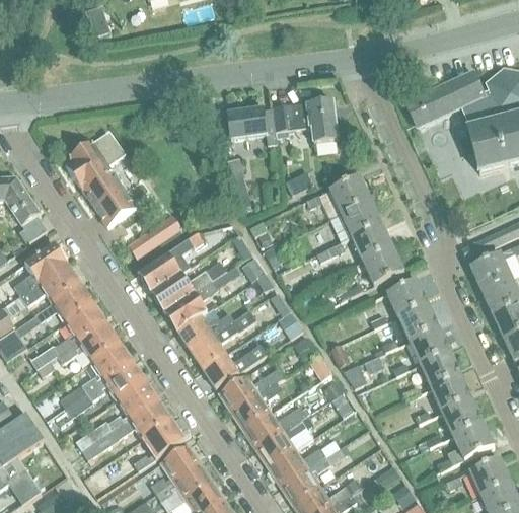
[(103,0),(88,7),(102,34),(119,26),(105,0),(103,0)]
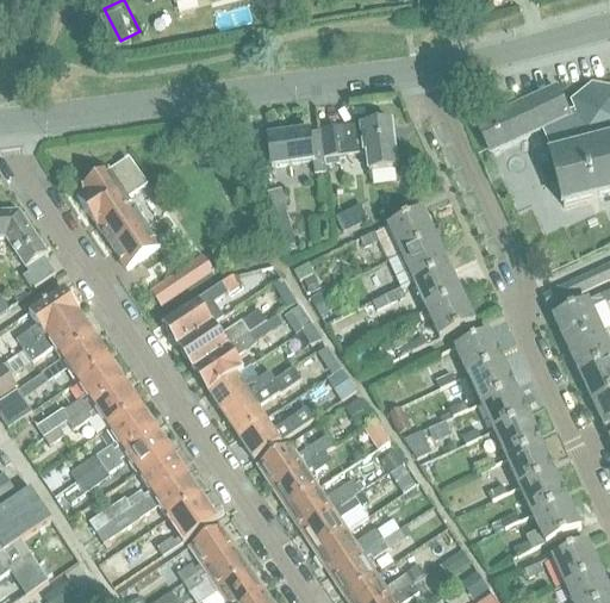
[(609,81),(593,80),(571,97),(572,106),(567,109),(558,86),(478,122),(491,150),(543,125),(554,149),(551,150),(564,201),(609,190),(609,81)]
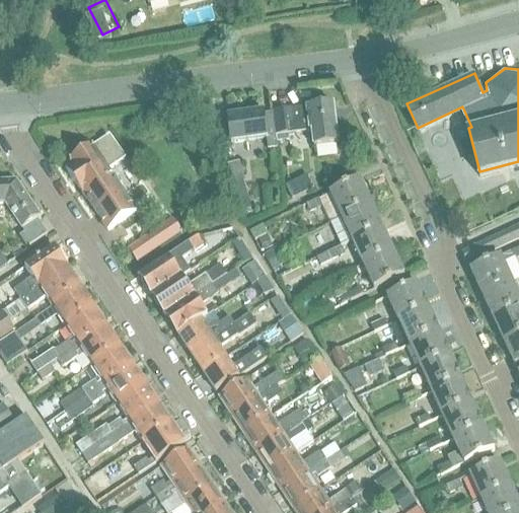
[(272,106),(273,107),(276,135),(287,133),(285,120),(294,119),(293,117),(307,115),(309,127),(312,127),(314,142),(337,139),(332,99),(272,106)]
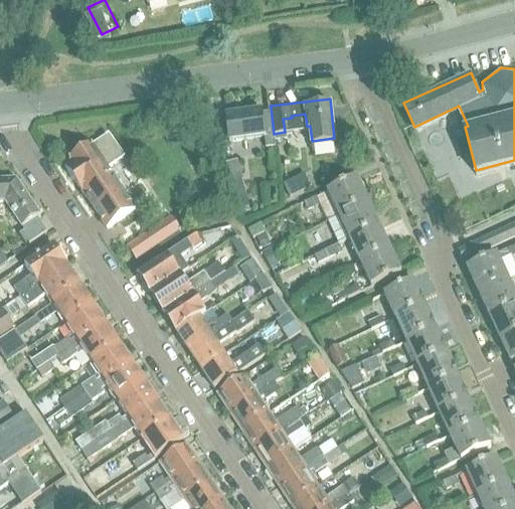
[(274,134),(271,107),(263,108),(261,106),(225,110),(228,136),(263,132),(264,143),(274,142),(273,134),(274,134)]
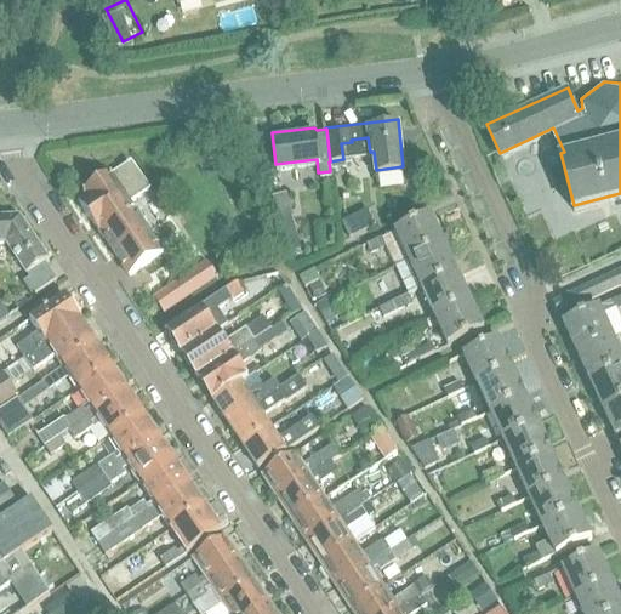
[(129,198),(148,186),(131,160),(112,174),(109,170),(84,186),(85,187),(83,189),(84,192),(78,195),(98,228),(101,229),(129,271),(161,249),(129,198)]
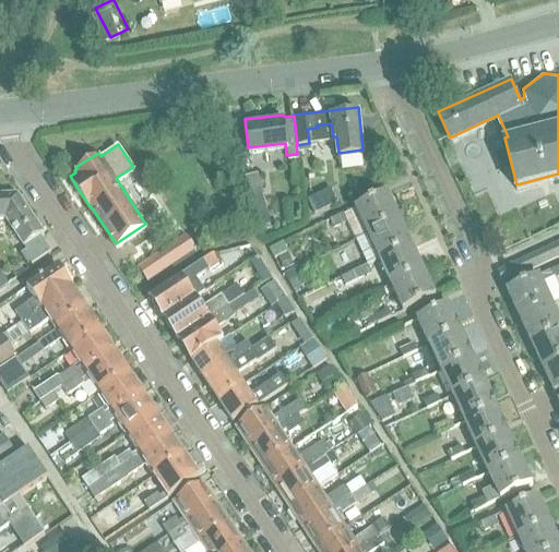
[(142,166),(127,172),(138,199),(153,192),(142,166)]
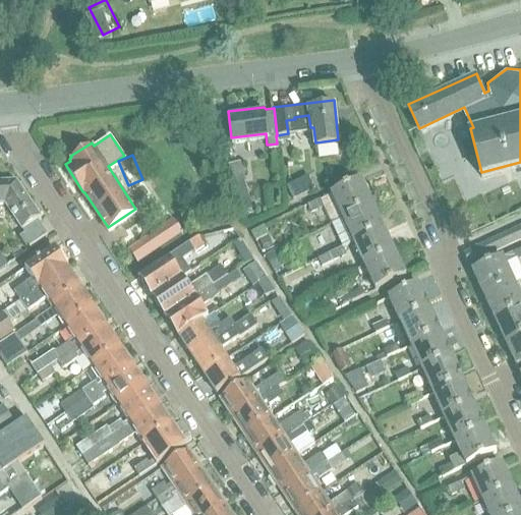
[(229,161),(237,193),(245,191),(242,179),(244,178),(240,158),(229,161)]
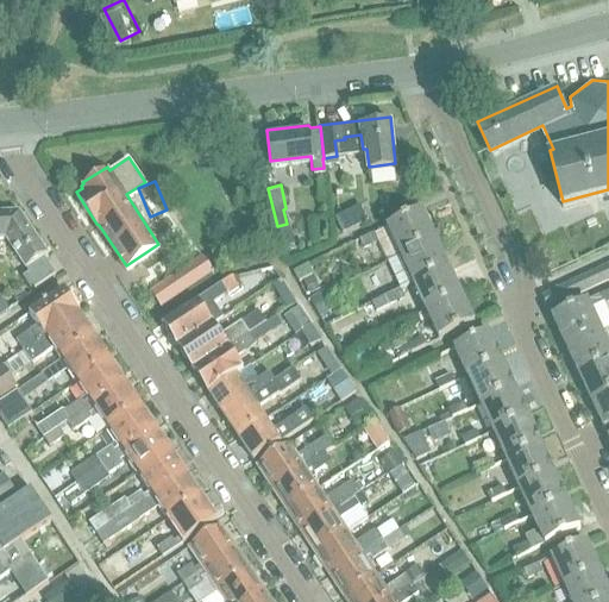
[(388,223),(401,251),(435,234),(422,206),(388,223)]
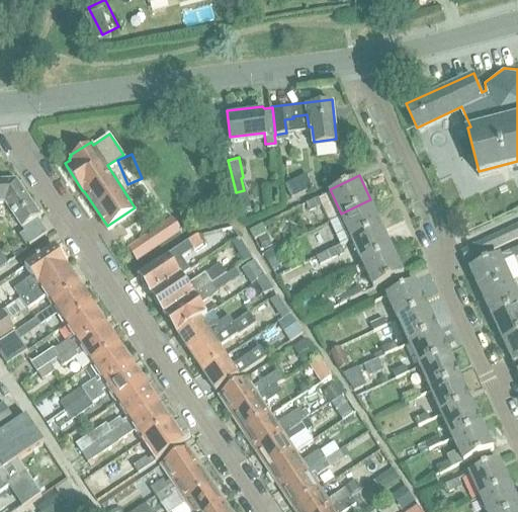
[(16,176),(0,176),(0,200),(2,200),(22,229),(19,231),(26,243),(47,230),(36,215),(40,212),(16,176)]
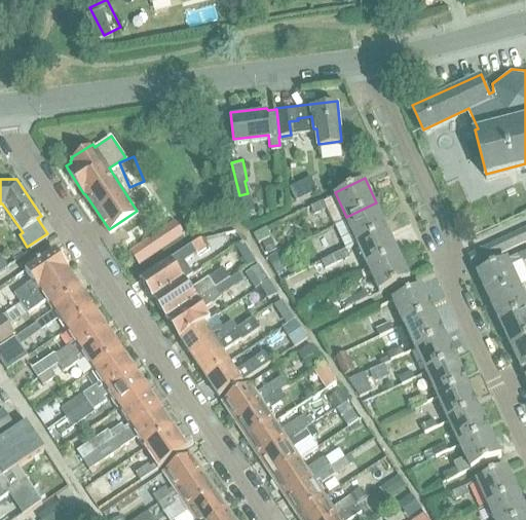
[(346,246),(358,240),(387,227),(376,202),(346,217),(335,222),(346,246)]
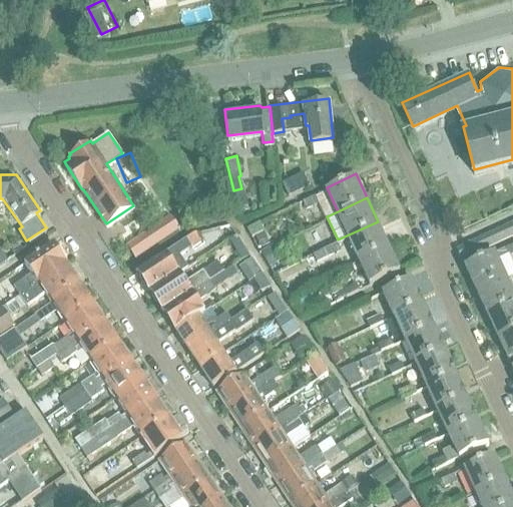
[(512,219),(457,245),(462,256),(512,231),(512,219)]
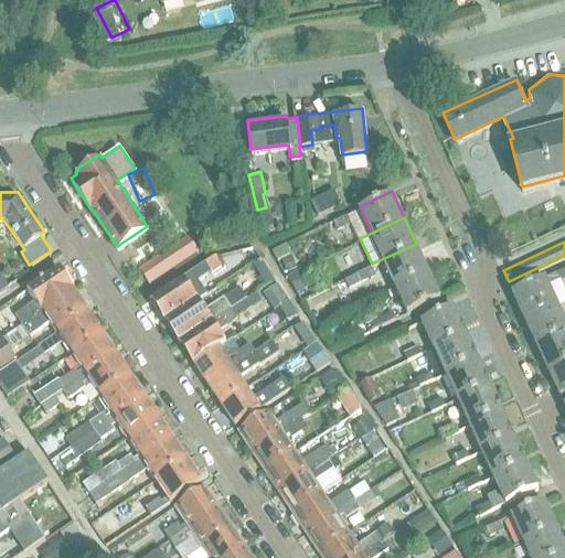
[(384,258),(396,285),(428,269),(416,244),(384,258)]
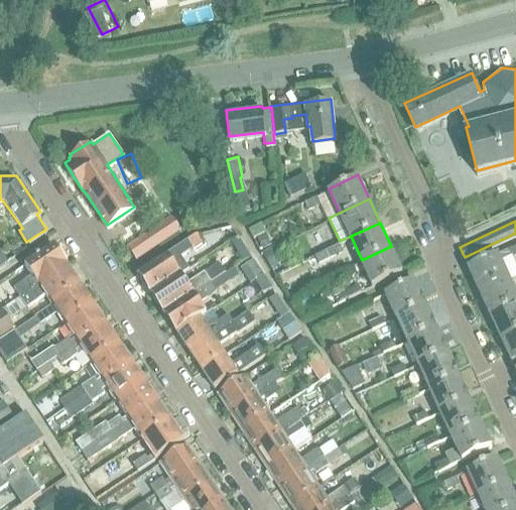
[(198,232),(137,270),(150,290),(180,271),(188,265),(181,254),(203,240),(198,232)]
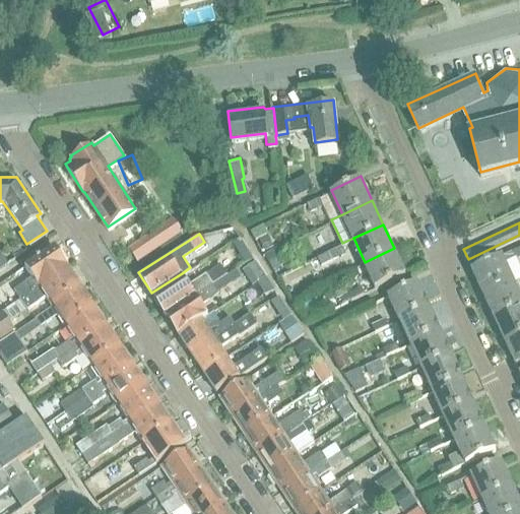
[(345,250),(341,242),(318,254),(321,261),(345,250)]
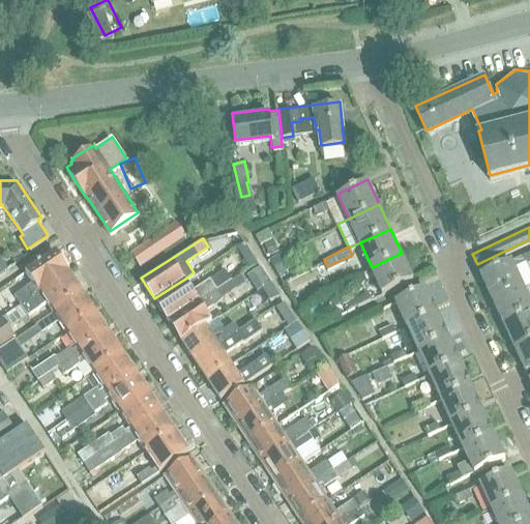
[(529,249),(480,272),(493,297),(519,285),(524,283),(529,279),(529,268),(527,262),(529,260),(529,249)]
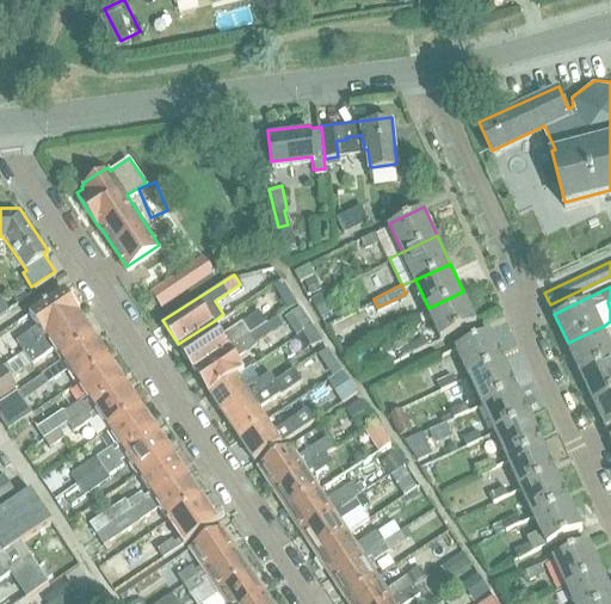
[(25,347),(79,312),(63,288),(29,310),(37,322),(17,336),(25,347)]
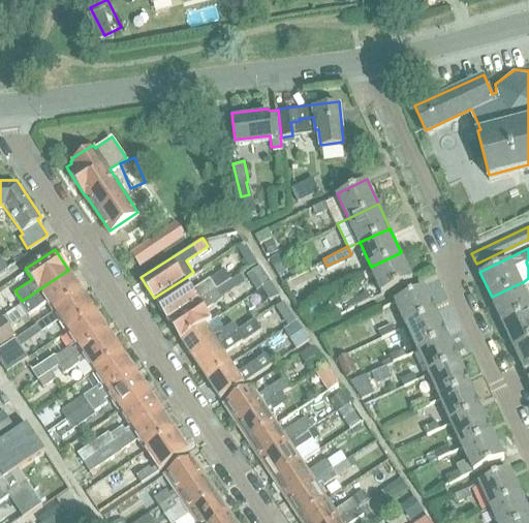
[(401,252),(371,267),(382,291),(412,277),(401,252)]
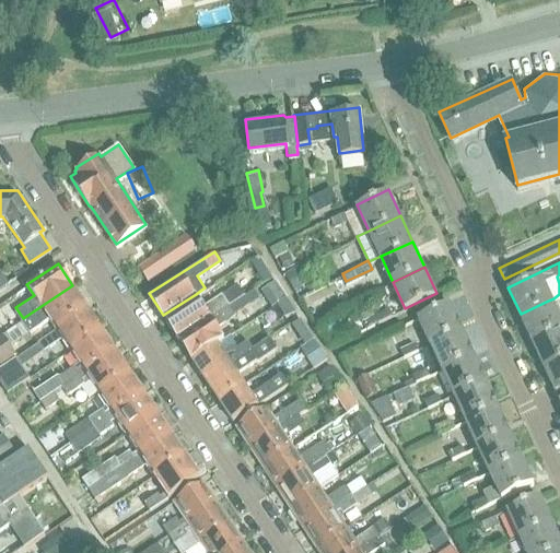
[(277,299),(277,301),(287,294),(275,278),(260,286),(271,303),(277,299)]
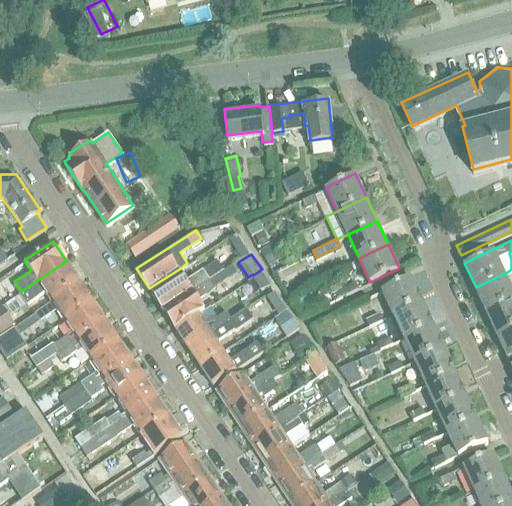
[(149,288),(162,307),(223,267),(216,258),(185,278),(179,269),(149,288)]
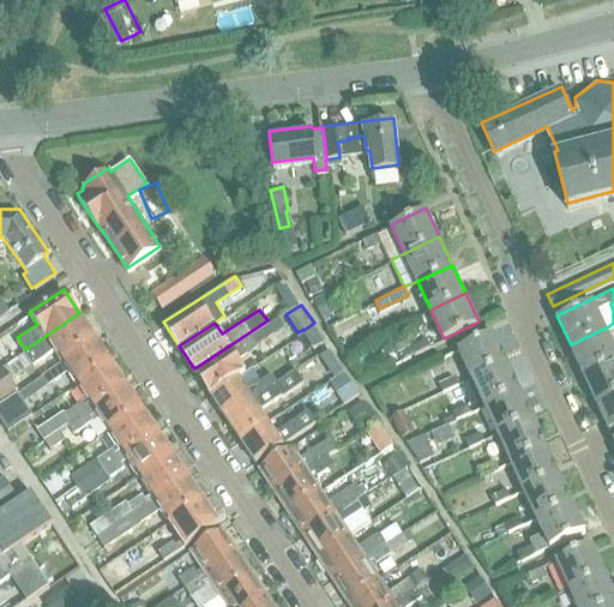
[(61,360),(96,337),(79,313),(25,349),(32,361),(53,347),(61,360)]
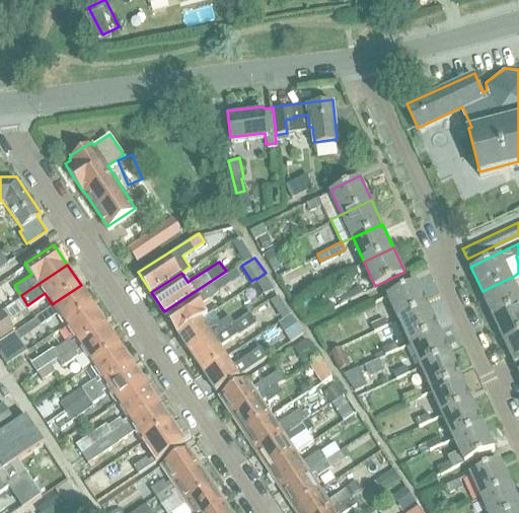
[(164,311),(177,331),(200,316),(207,311),(201,302),(206,298),(207,296),(231,280),(226,271),(164,311)]
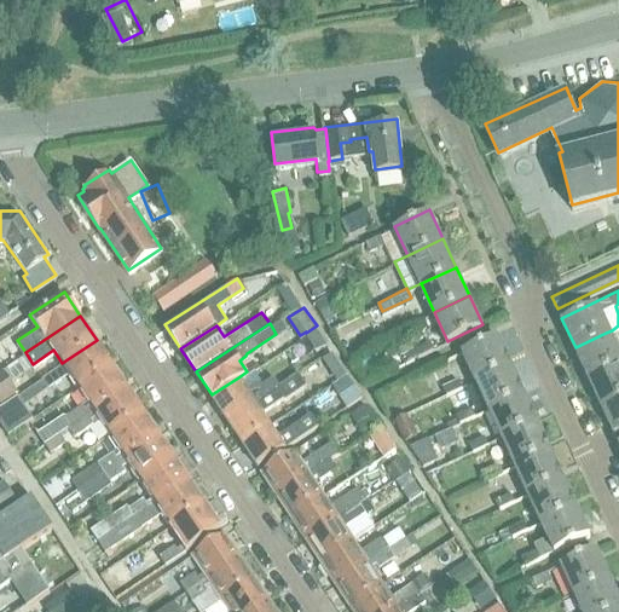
[(317,325),(306,333),(314,346),(327,341),(317,325)]
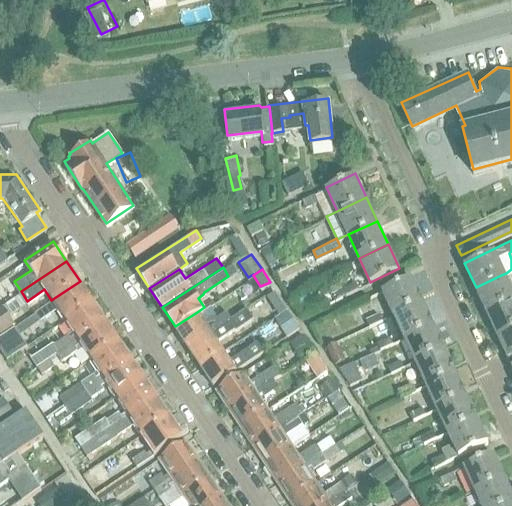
[(476,287),(487,310),(511,298),(511,286),(506,273),(476,287)]
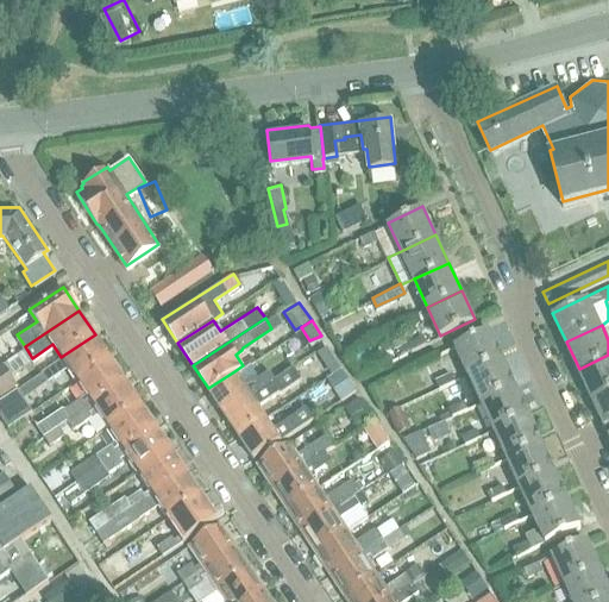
[(454,344),(468,372),(503,357),(489,328),(454,344)]
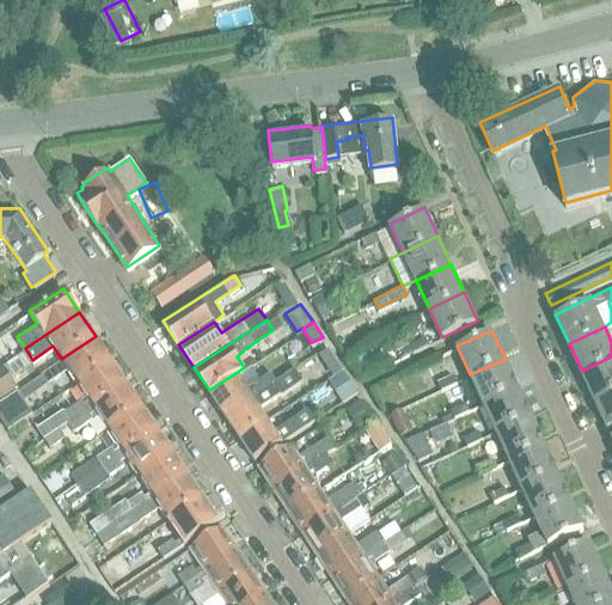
[(77,380),(110,358),(96,336),(61,359),(41,372),(48,382),(63,372),(60,366),(65,362),(77,380)]
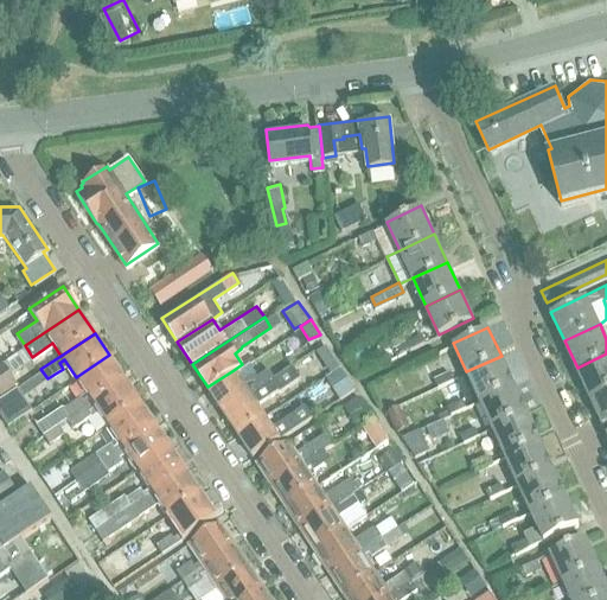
[(366,338),(350,346),(357,359),(374,351),(366,338)]
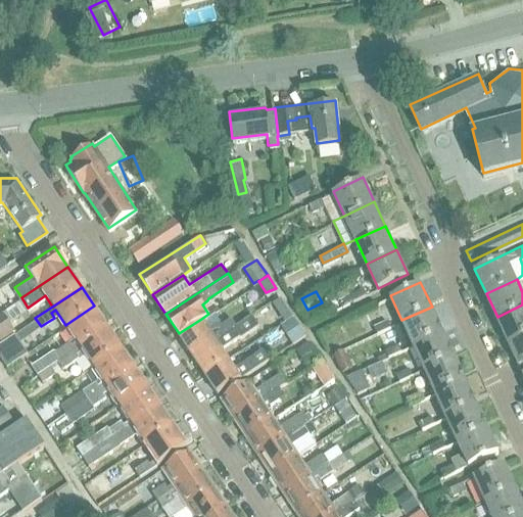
[(280,295),(272,300),(284,318),(292,313),(280,295)]
